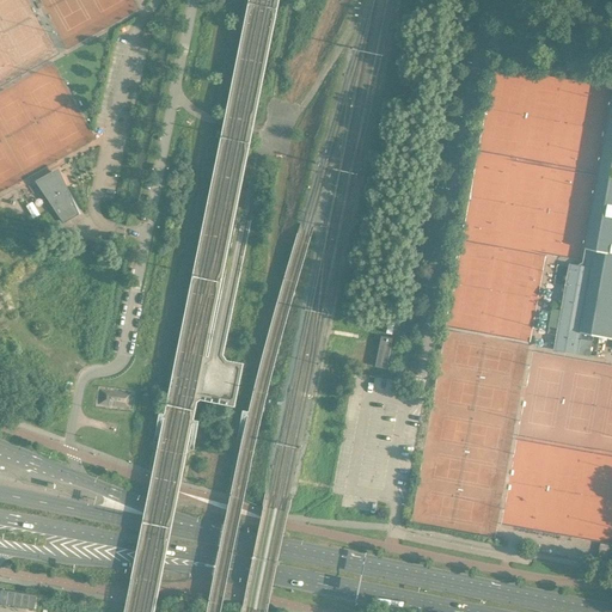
[(611,101),(586,248),(585,248),(582,262),(579,265),(570,264),(555,349),(589,356),(593,335),(611,338),(611,101)]
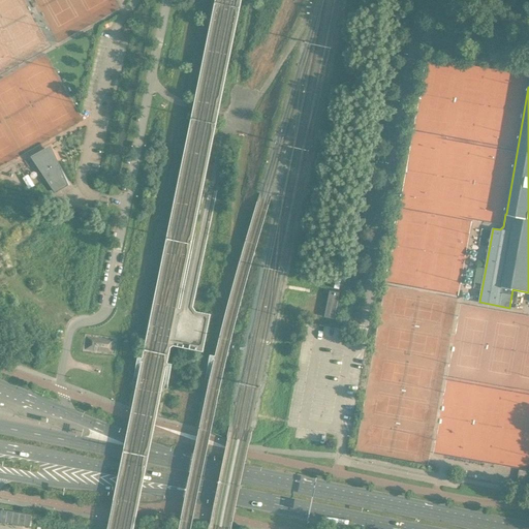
[(50,146),(29,156),(43,177),(53,194),(69,185),(60,168),(50,146)]
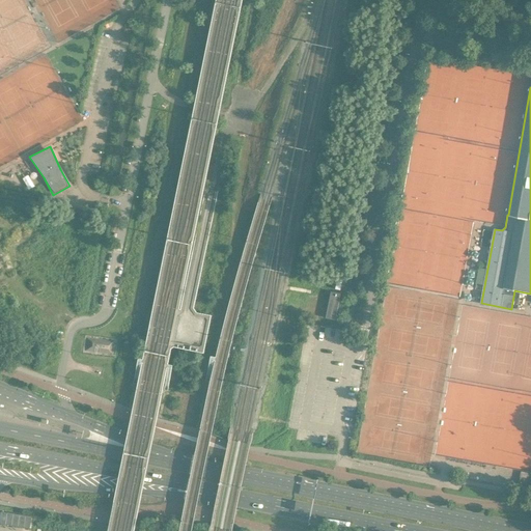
[(476,281),(484,283),(486,269),(479,267),(476,281)]
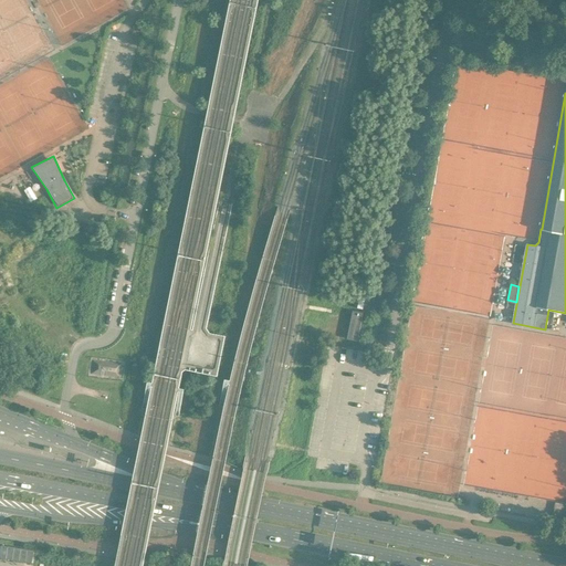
[(363,313),(353,311),(347,339),(357,341),(363,313)]
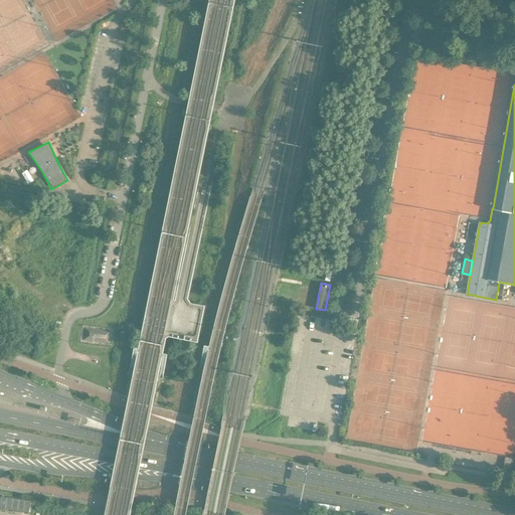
[(514,459),(505,457),(503,469),(514,471),(514,469),(514,459)]
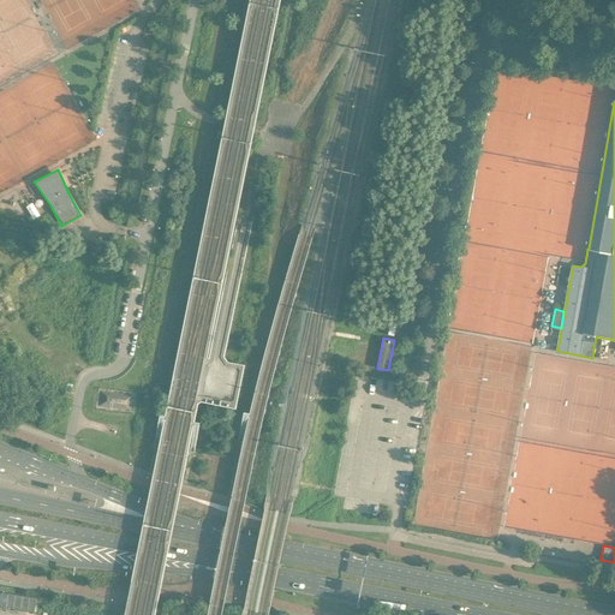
[(0,607),(34,613),(36,598),(0,592),(0,607)]
